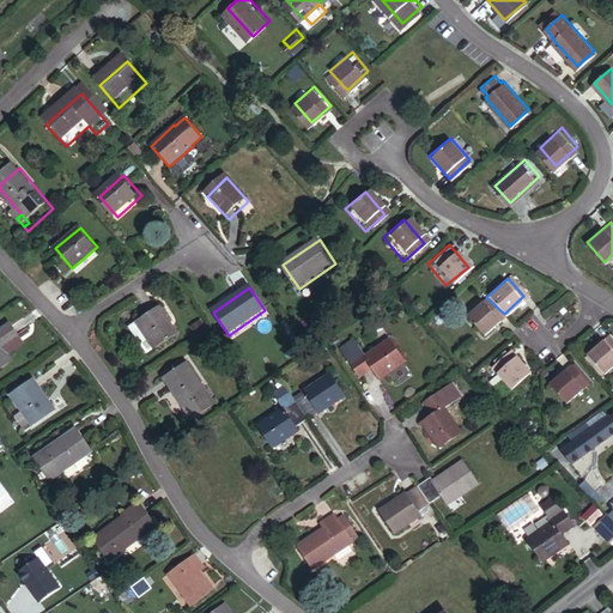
[(478,338),(504,314),(486,297),(462,319),(478,338)]
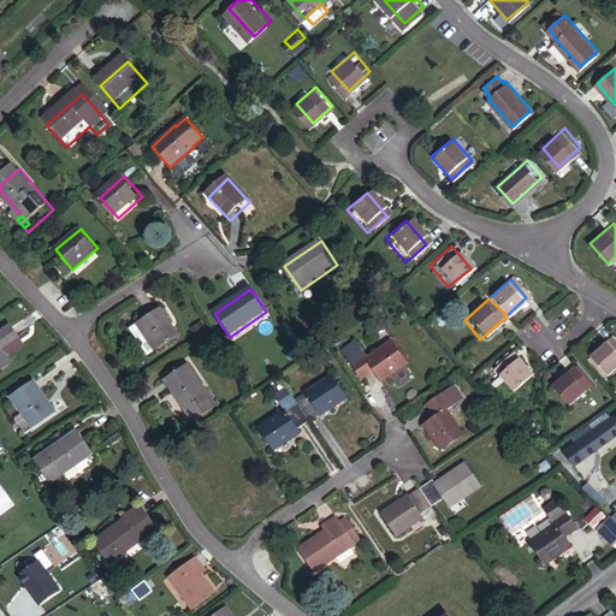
[(148,342),(155,351),(178,337),(161,309),(129,331),(140,348),(148,342)]
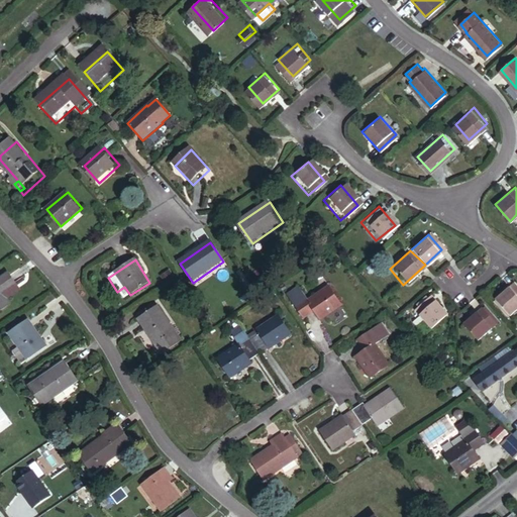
[(6,294),(16,287),(8,274),(0,279),(0,312),(8,308),(5,303),(10,300),(6,294)]
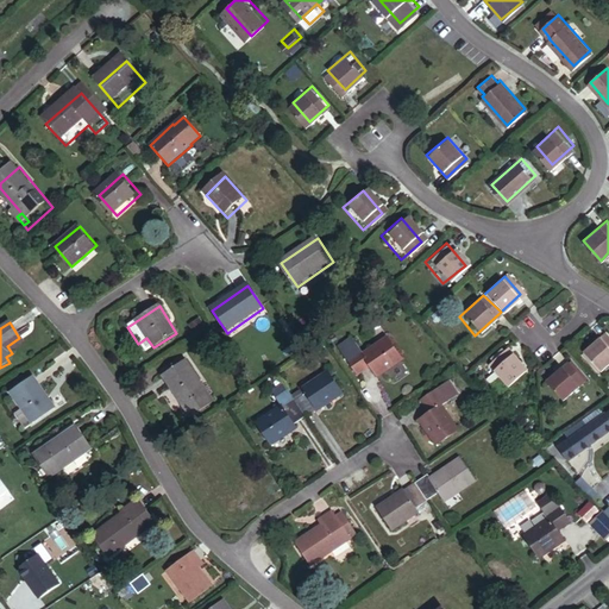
[(608,362),(608,343),(601,333),(578,353),(596,374),(608,362)]
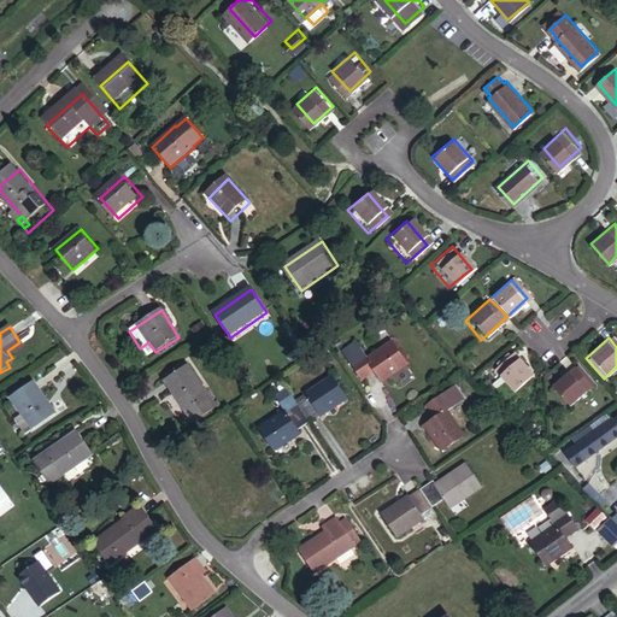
[(412,364),(395,340),(370,357),(359,342),(345,351),(365,380),(378,371),(387,381),(412,364)]
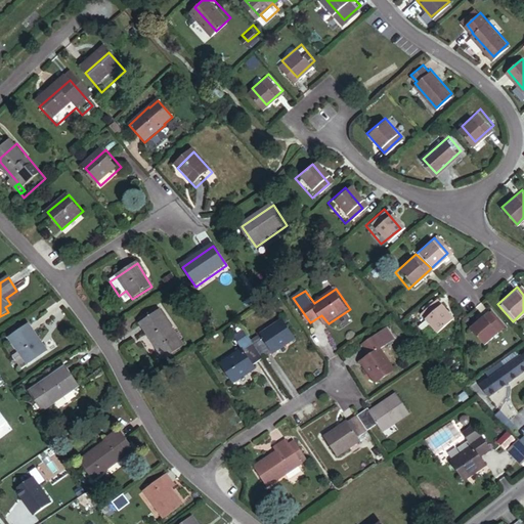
[(20,298),(16,291),(6,298),(10,304),(20,298)]
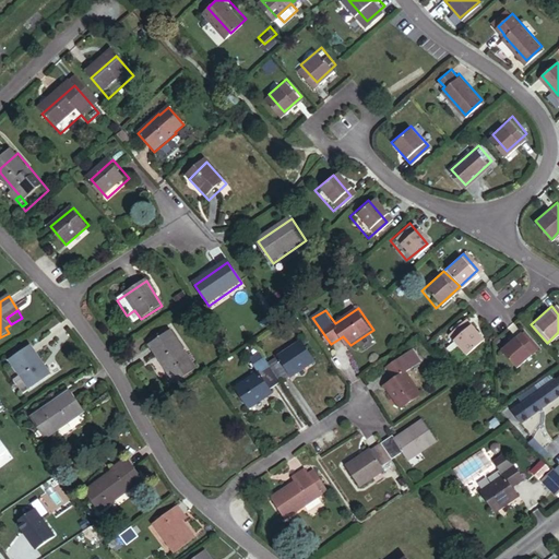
[(482,340),(464,319),(447,335),(464,355),(482,340)]
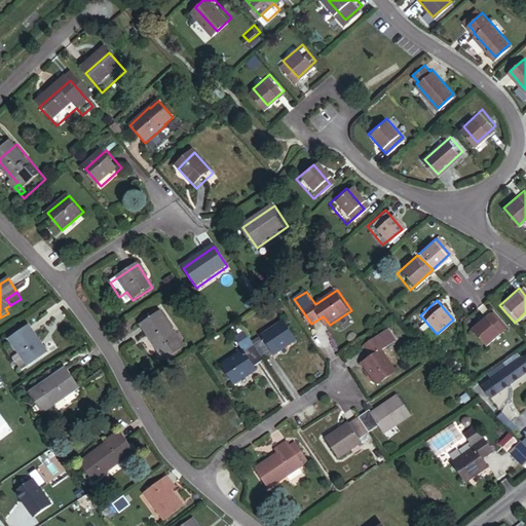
[(184,348),(160,312),(141,327),(164,362),(184,348)]
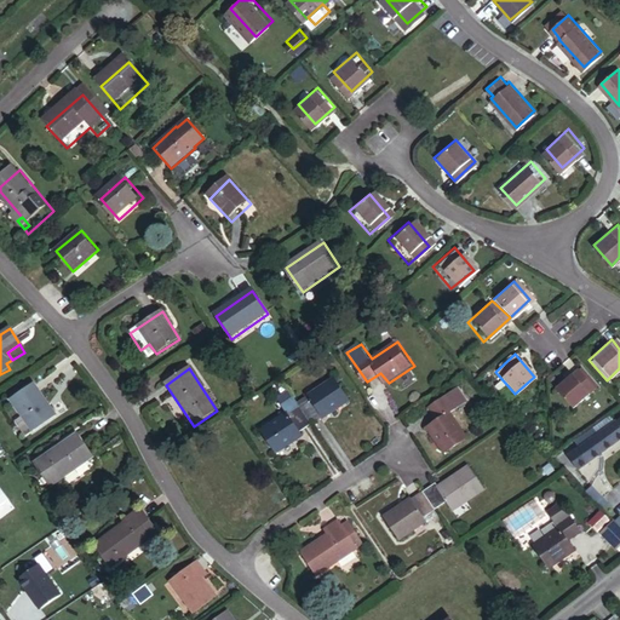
[(592,390),(574,369),(551,390),(569,411),(592,390)]
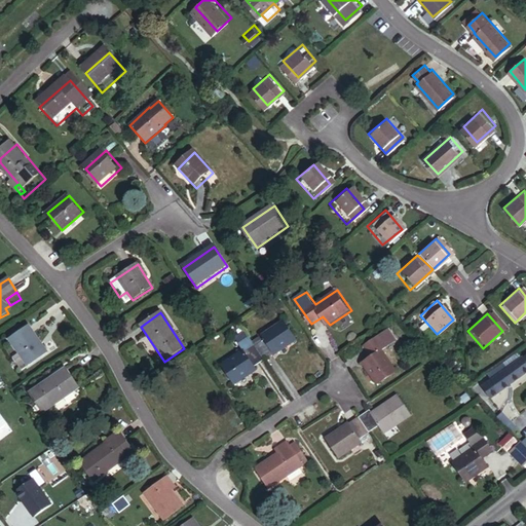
[(254,344),(262,357),(273,349),(275,352),(297,338),(283,316),(262,331),(265,336),(254,344)]
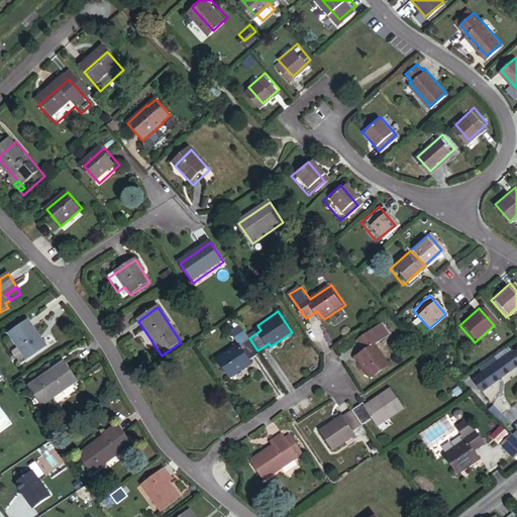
[(48,344),(29,320),(10,335),(30,358),(48,344)]
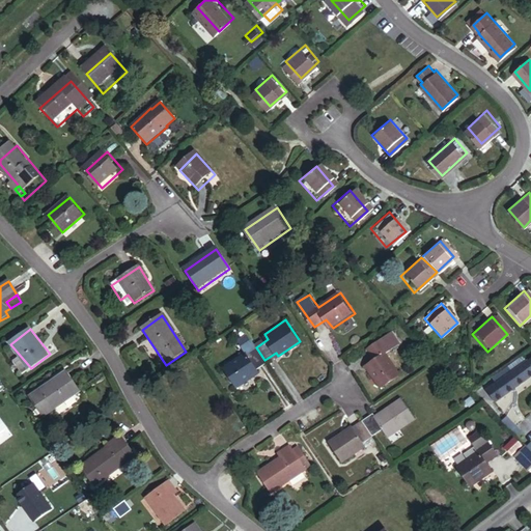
[(236,340),(241,345),(250,339),(246,333),(236,340)]
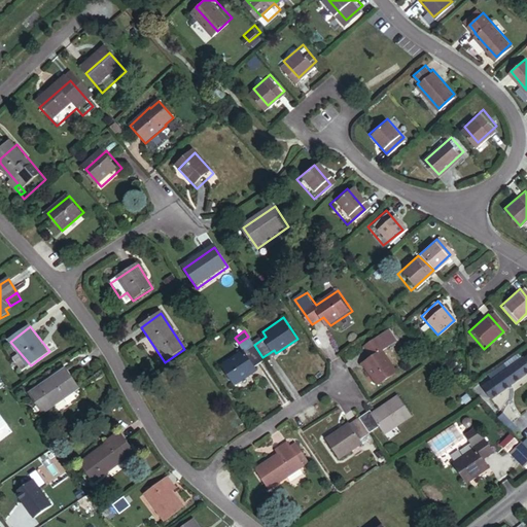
[(266,337),(262,331),(250,340),(254,345),(266,337)]
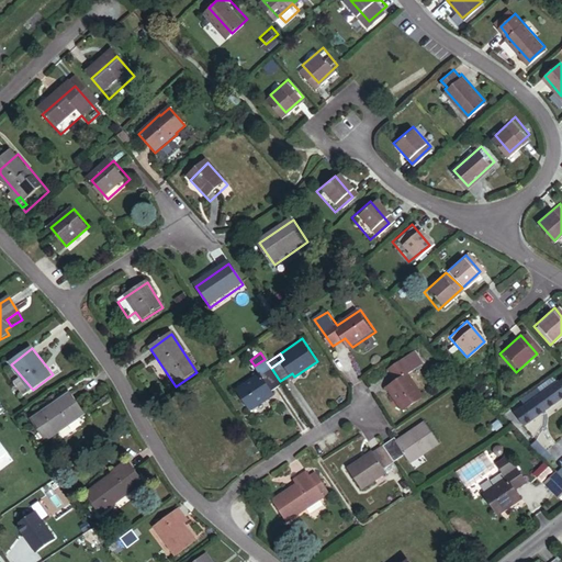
[(418,371),(409,357),(394,368),(402,381),(392,388),(407,412),(428,398),(413,374),(418,371)]
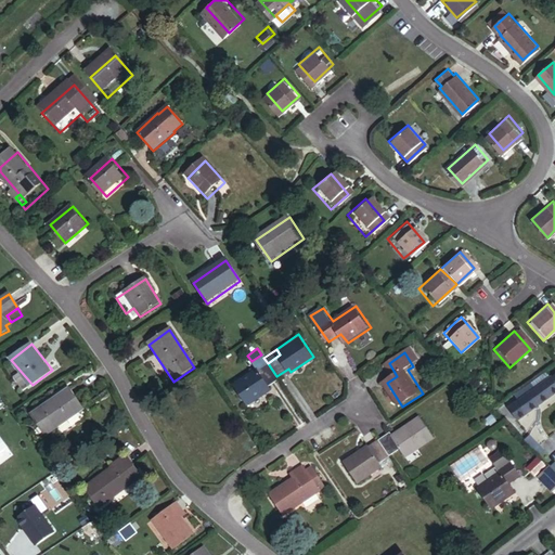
[(266,384),(276,376),(268,363),(263,358),(261,355),(252,361),(258,370),(235,385),(248,403),(270,389),(266,384)]
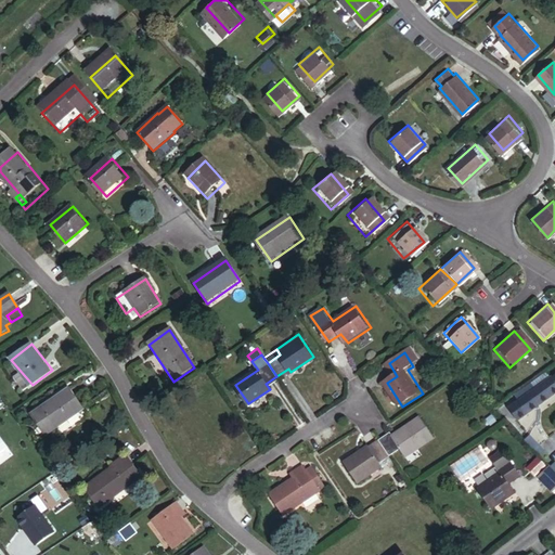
[(554,374),(508,408),(518,421),(554,394),(554,374)]
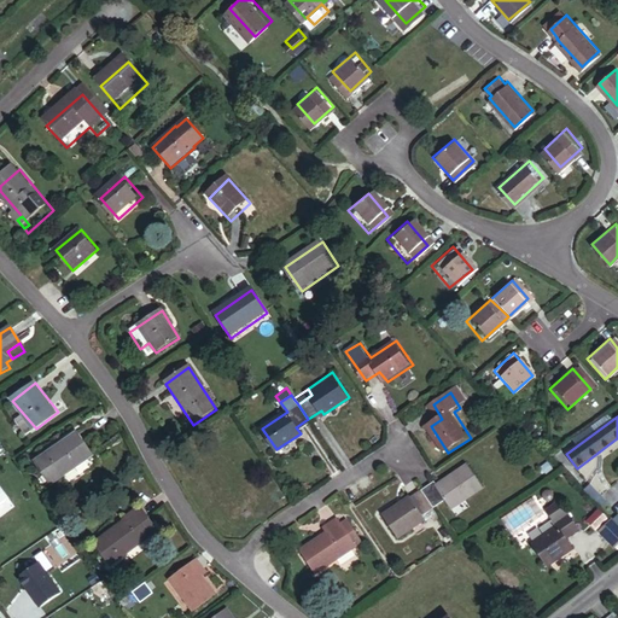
[(98,449),(82,427),(39,456),(56,479),(98,449)]
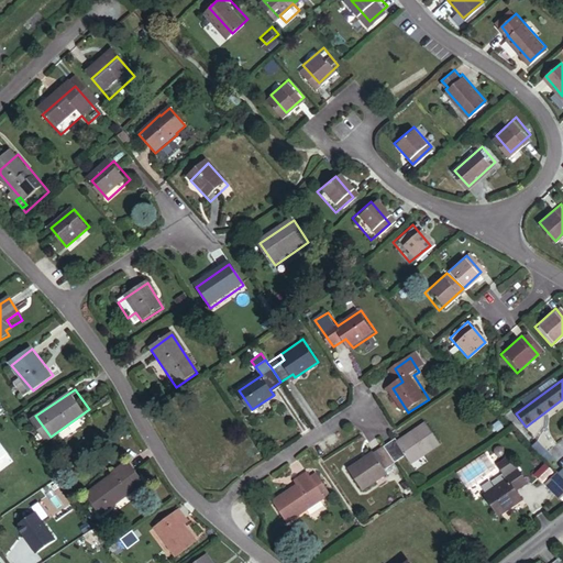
[(388,448),(399,463),(409,457),(415,465),(444,446),(431,426),(404,443),(401,440),(388,448)]
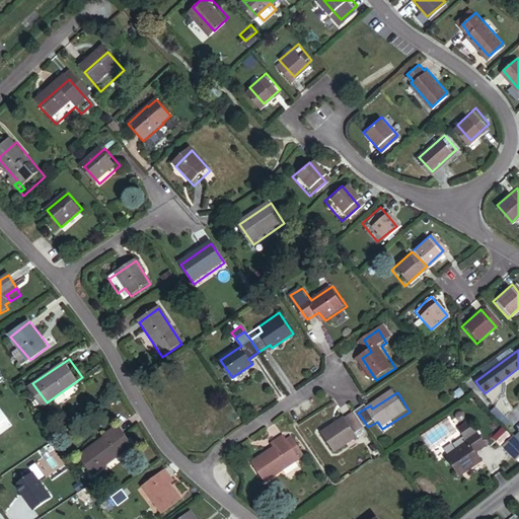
[(492,413),(504,424),(508,420),(496,409),(492,413)]
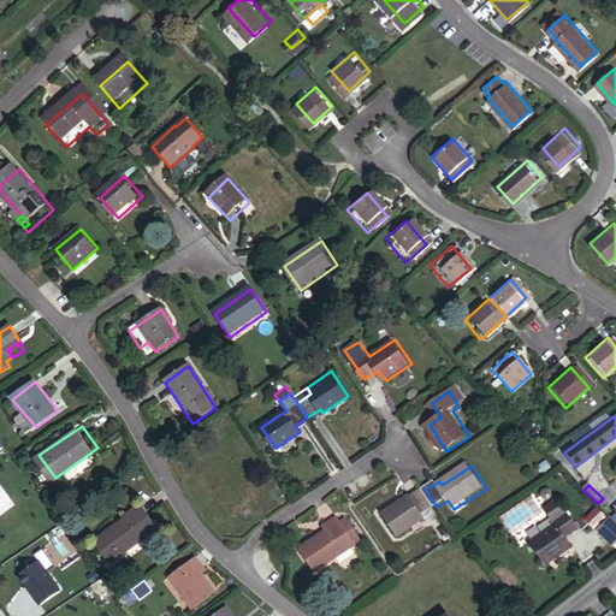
[(426,514),(437,507),(425,490),(415,496),(414,493),(388,509),(404,535),(431,520),(426,514)]
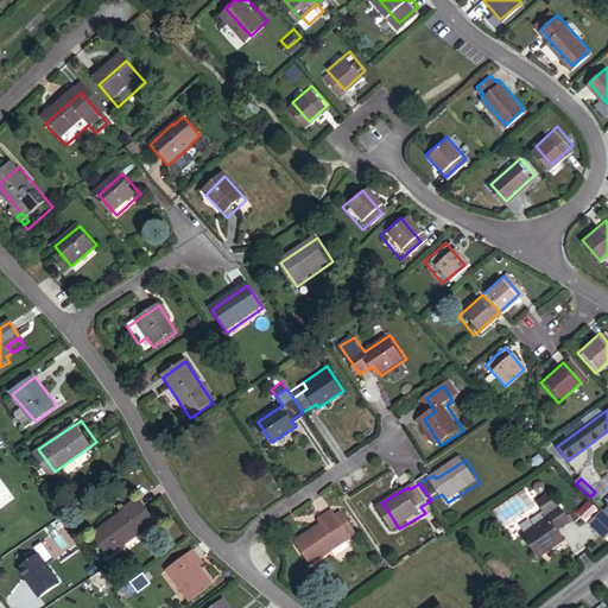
[(570,523),(550,494),(537,502),(549,520),(524,537),(539,558),(564,540),(557,531),(570,523)]
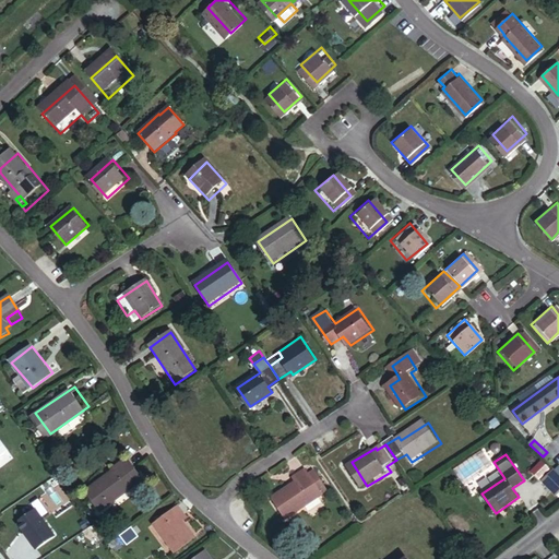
[(537,458),(528,467),(536,474),(545,464),(537,458)]
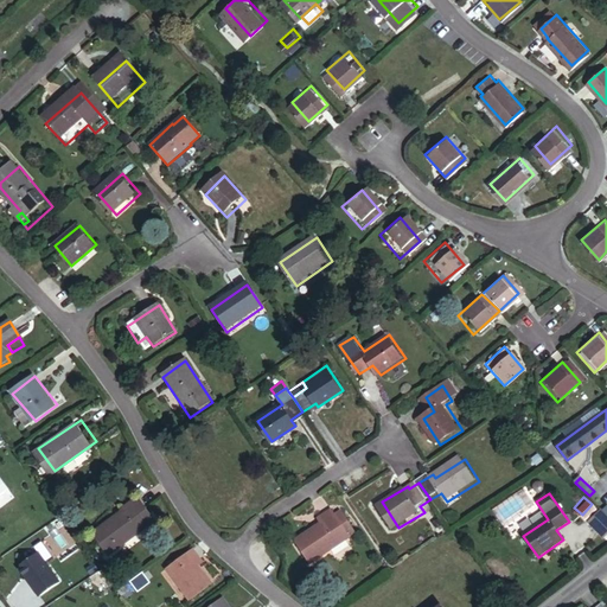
[(146,517),(152,512),(142,498),(126,508),(128,511),(96,532),(110,555),(153,528),(146,517)]
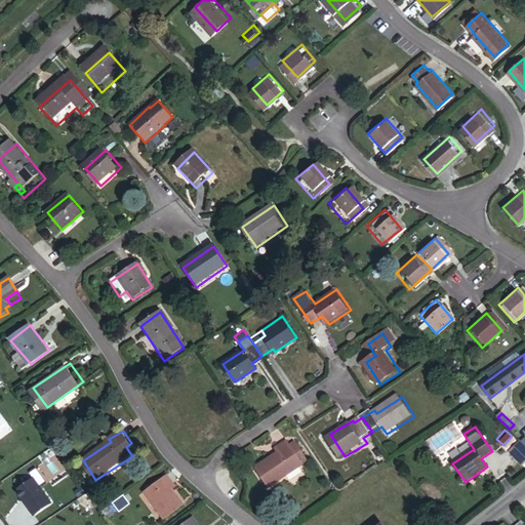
[(524,447),(515,438),(506,447),(519,460),(524,453),(524,447)]
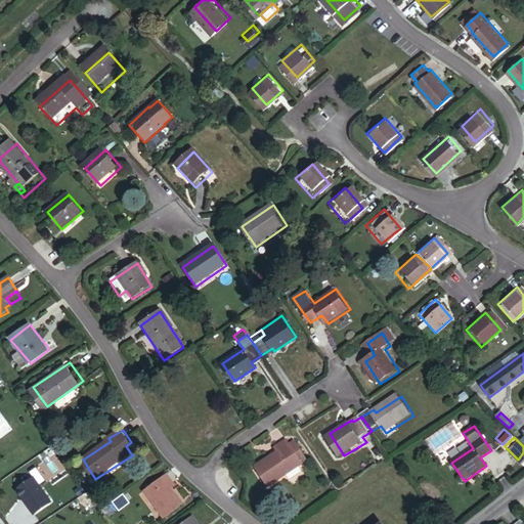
[(292,445),(289,440),(275,448),(277,452),(254,468),(268,488),(309,462),(297,442),(292,445)]
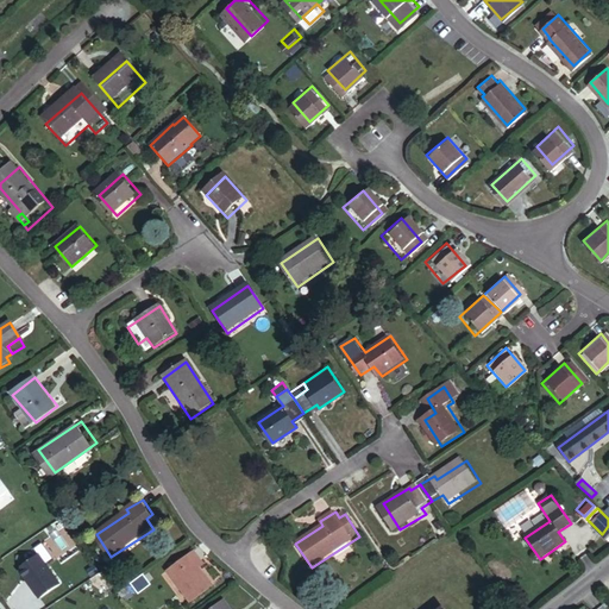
[(159,526),(152,514),(146,519),(154,529),(159,526)]
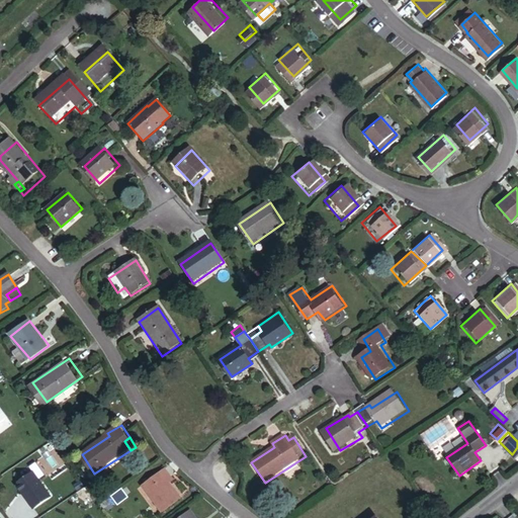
[(176,483),(168,470),(144,487),(162,515),(182,502),(171,486),(176,483)]
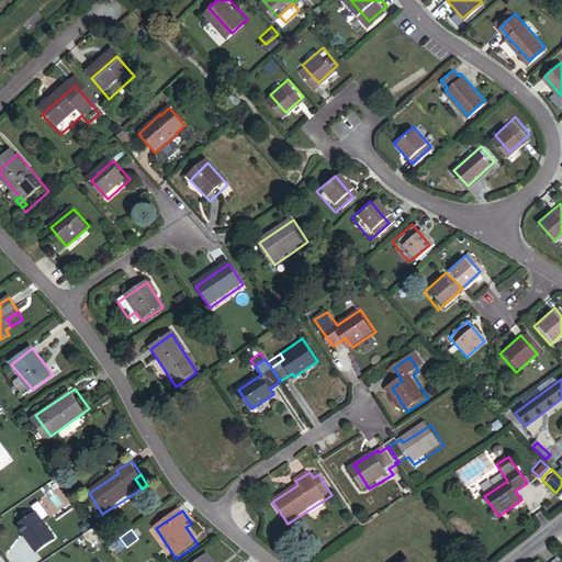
[(53,539),(34,513),(18,524),(17,528),(22,535),(23,535),(25,539),(34,552),(53,539)]
